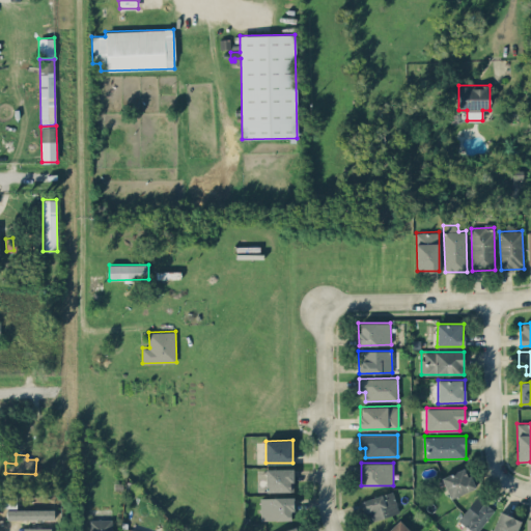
[(292,468),(266,469),(267,492),(294,491),(292,468)]
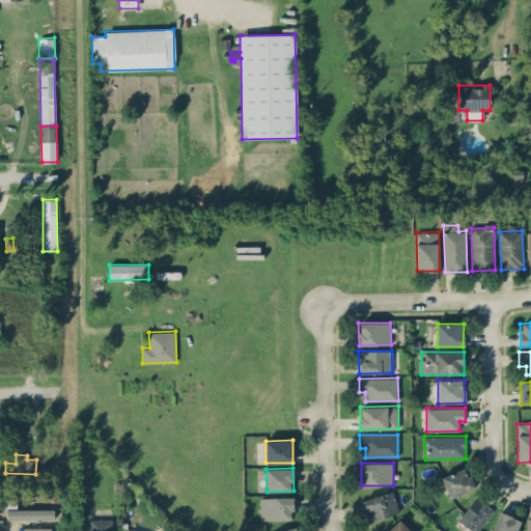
[(449,497),(474,488),(467,468),(442,475),(449,497)]
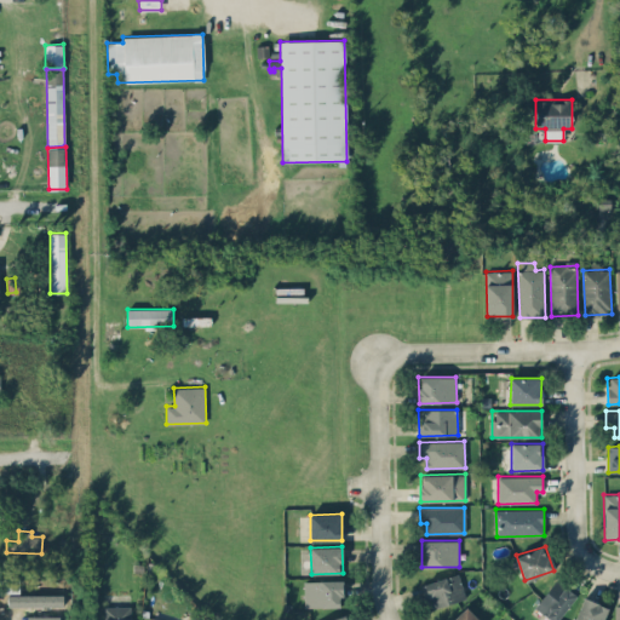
[(465,600),(460,574),(423,583),(429,608),(465,600)]
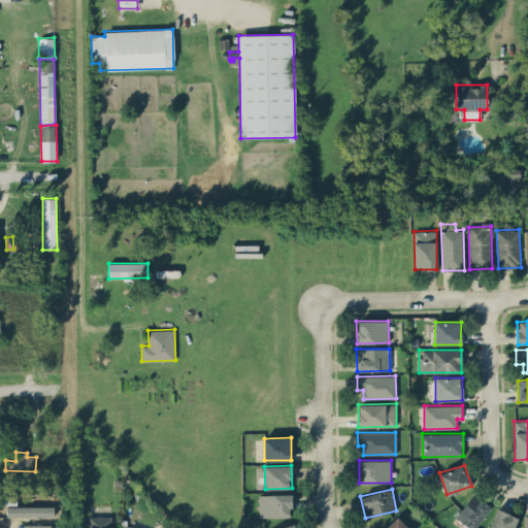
[(17,493),(4,492),(4,504),(17,504),(17,493)]
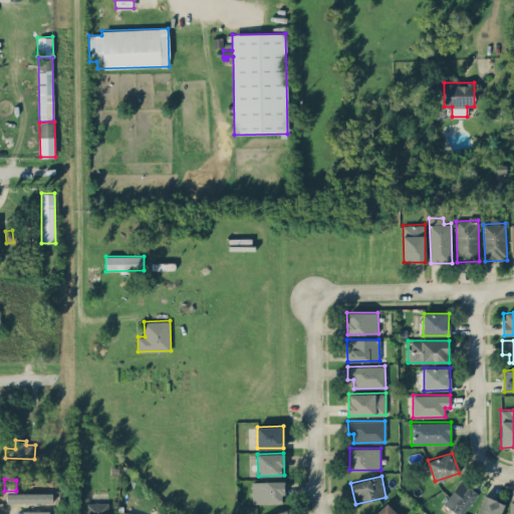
[(457,513),(461,513),(478,493),(462,480),(443,503),(457,513)]
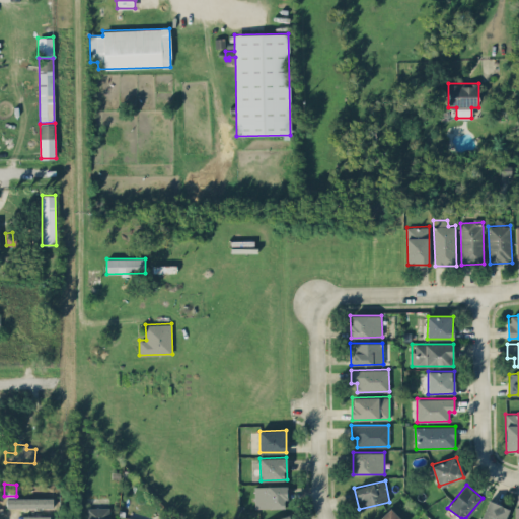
[(287,508),(286,486),(254,486),(254,508),(287,508)]
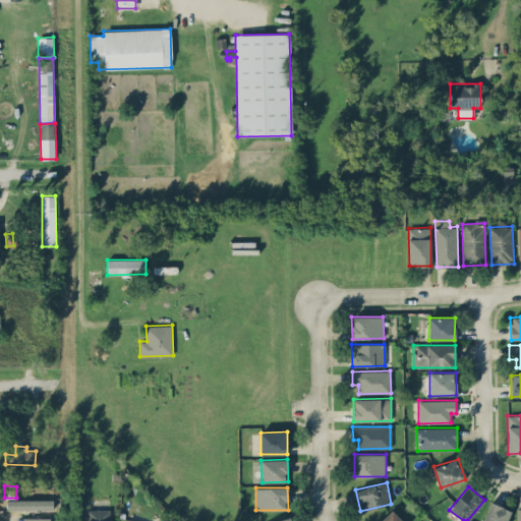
[(6,510),(54,510),(54,500),(6,499),(6,510)]
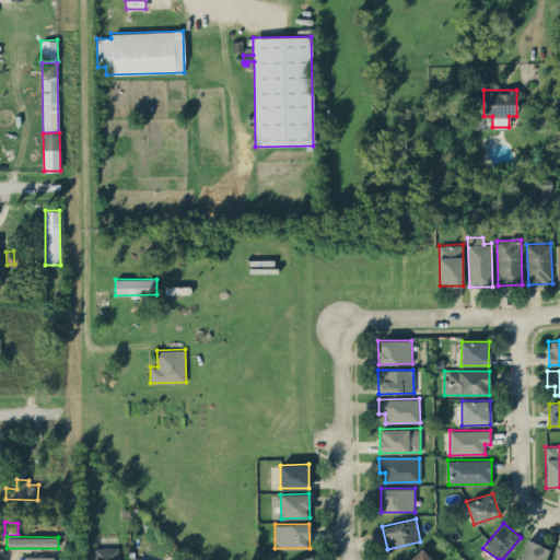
[(545,559),(549,548),(527,539),(518,559),(545,559)]
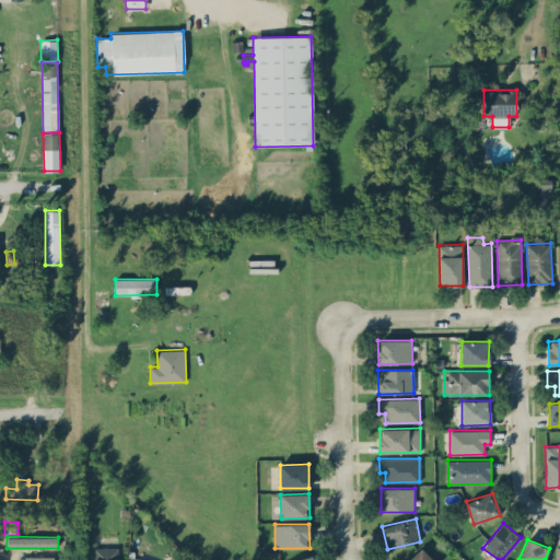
[(94,559),(118,559),(118,548),(94,547),(94,559)]
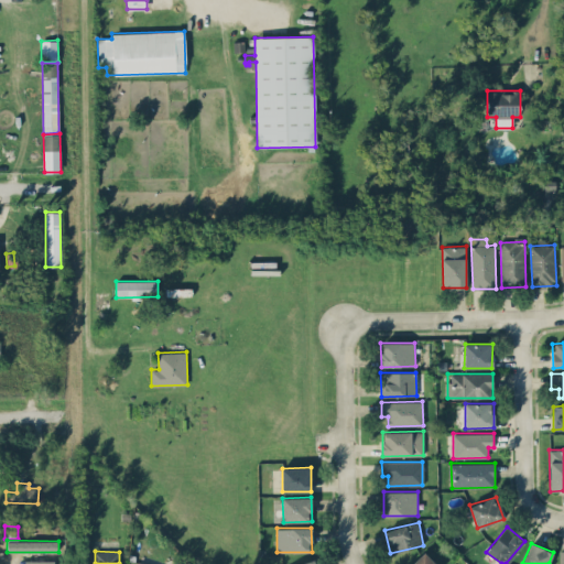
[(411,563),(435,563),(424,552),(411,563)]
